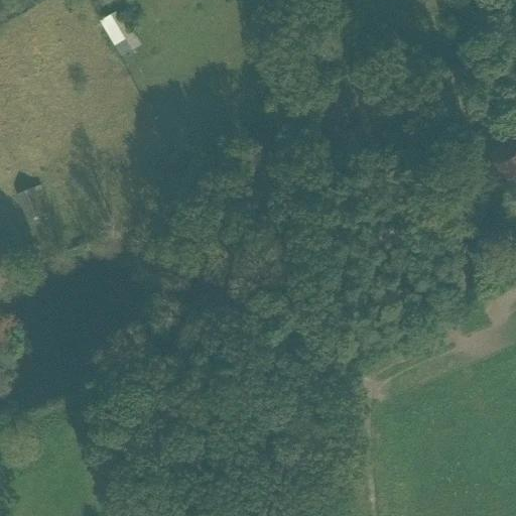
[(239,10),(236,0),(226,0),(229,12),(239,10)]
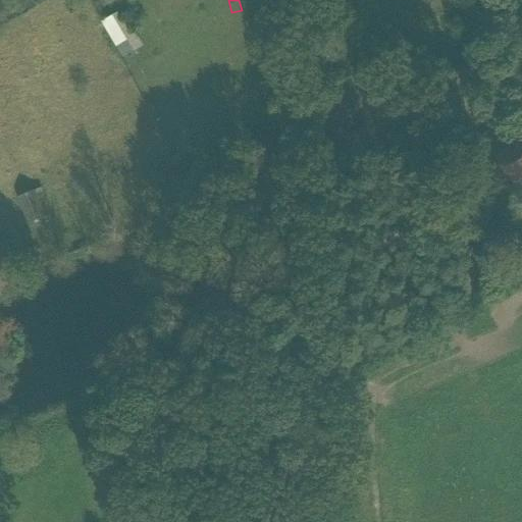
[(101,20),(118,53),(147,37),(128,5),(101,20)]
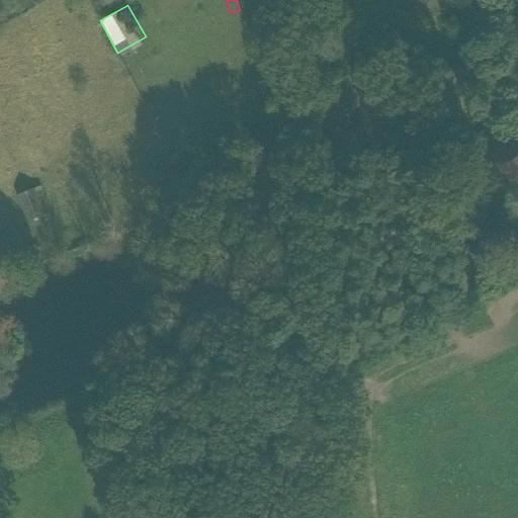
[(517,113),(479,134),(506,188),(509,187),(516,198),(517,197),(517,113)]
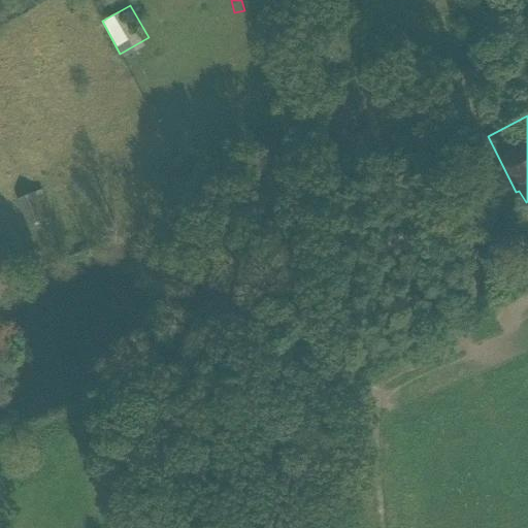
[(17,200),(27,227),(52,218),(41,190),(17,200)]
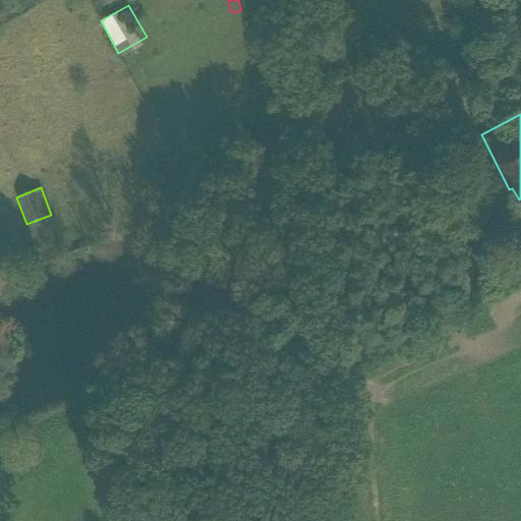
[(224,220),(217,212),(209,218),(215,226),(224,220)]
